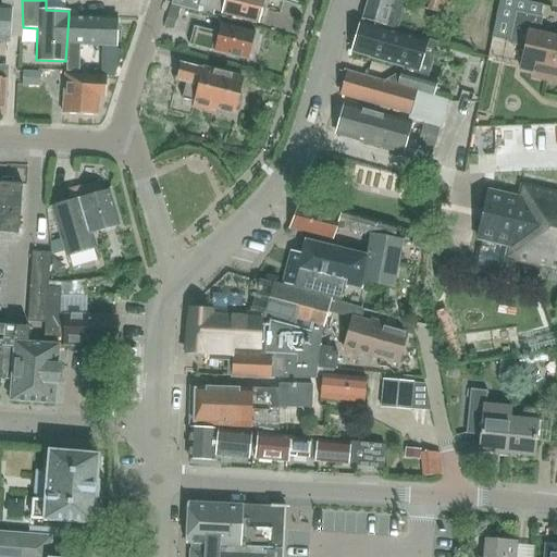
[(173,0),(172,4),(197,12),(198,5),(200,7),(221,12),(222,13),(257,22),(257,20),(262,17),(263,12),(260,8),(261,0),(173,0)]
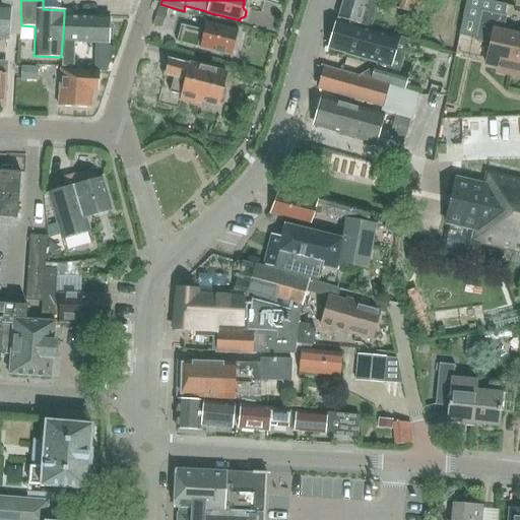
[(343,0),(338,18),(370,27),(378,0),(343,0)]
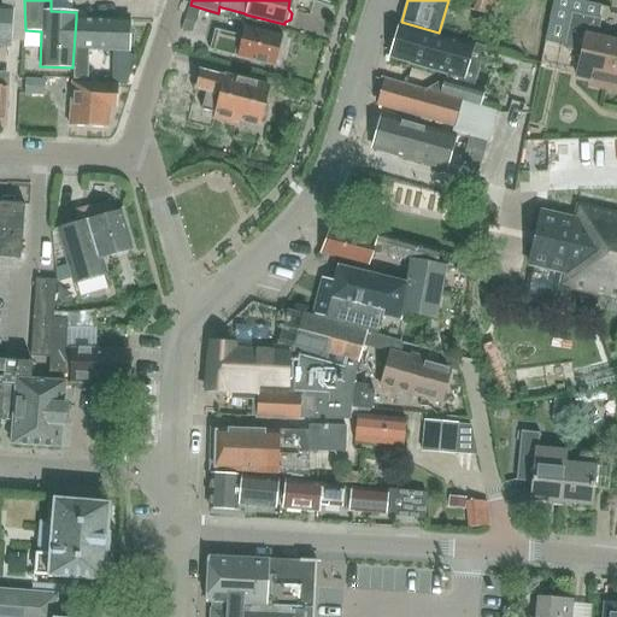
[(501,0),(470,0),(468,10),(495,19),(501,0)]
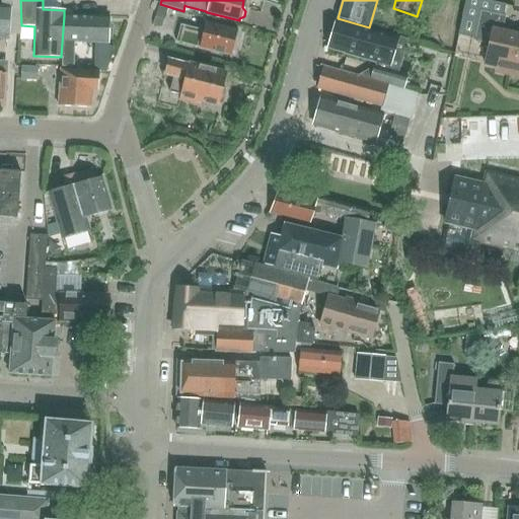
[(0,5),(0,36),(7,38),(9,6),(8,6),(0,5)]
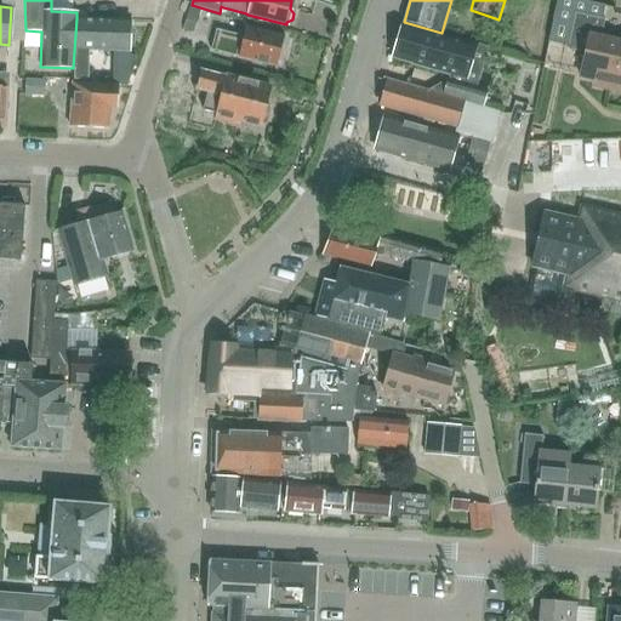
[(610,91),(620,44),(600,39),(604,21),(574,13),(567,50),(585,53),(580,78),(596,81),(594,87),(610,91)]
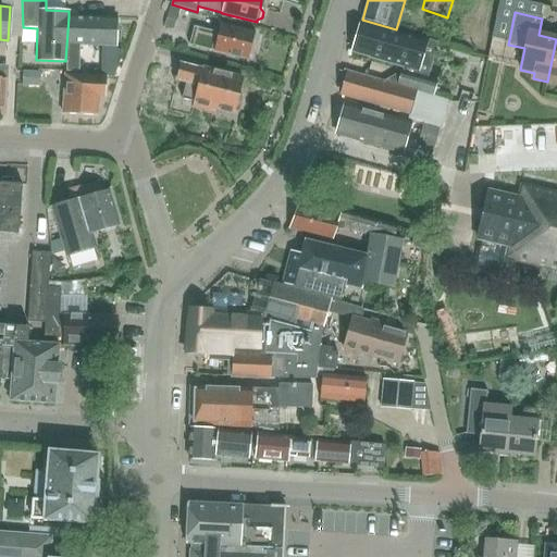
[(69,16),(65,61),(65,72),(77,72),(78,45),(115,47),(115,42),(120,38),(120,33),(115,28),(116,17),(69,16)]
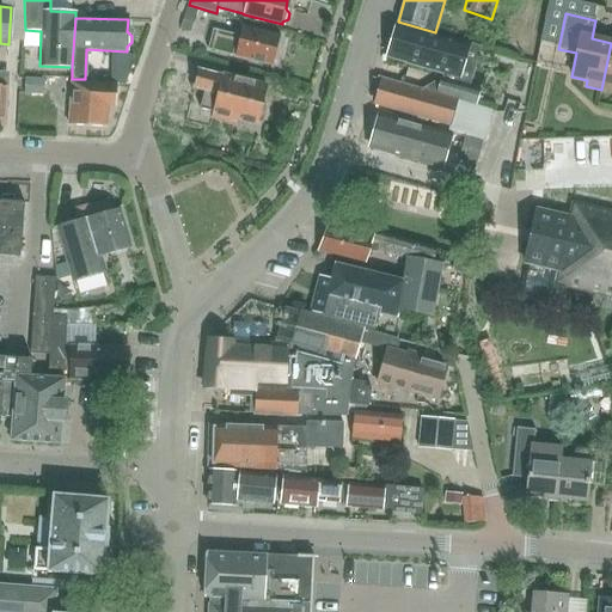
[(441,75),(435,96),(488,110),(488,109),(475,105),(479,89),(457,83),(464,56),(466,46),(415,30),(415,31),(397,26),(387,57),(404,62),(404,65),(441,75)]
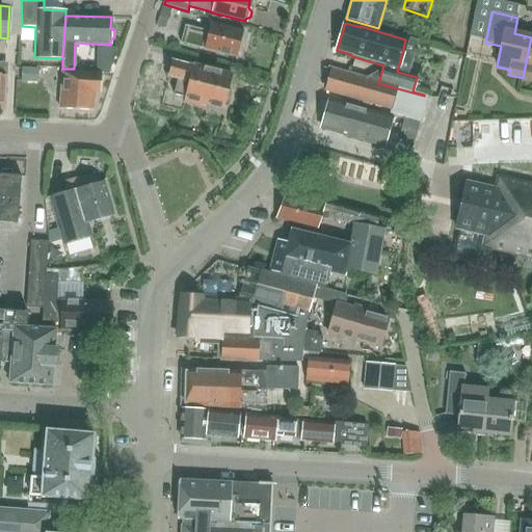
[(239,46),(242,47),(244,35),(242,34),(242,31),(210,24),(208,31),(185,26),(181,44),(236,57),(239,46)]
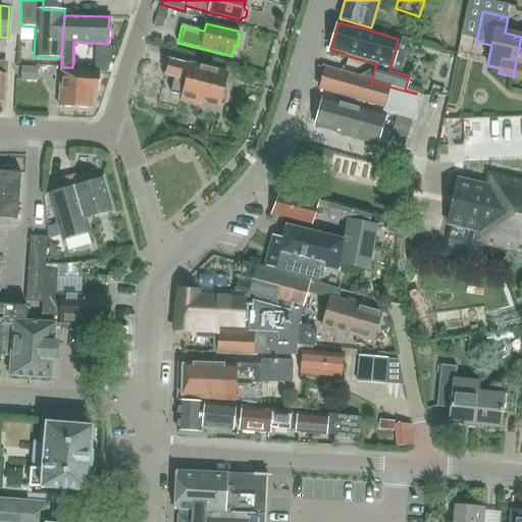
[(521,36),(521,37),(513,76),(521,77),(521,36)]
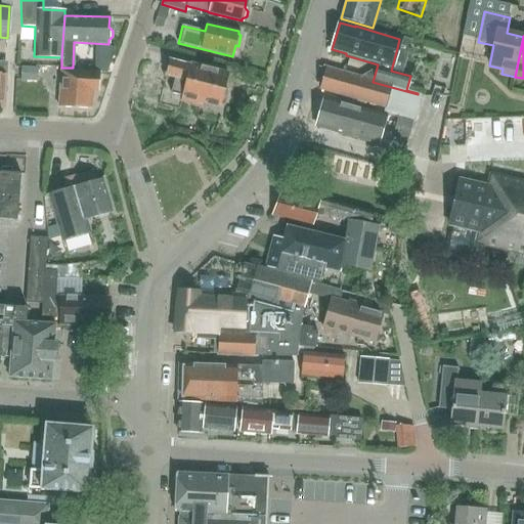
[(224,89),(227,76),(169,60),(166,75),(174,77),(170,93),(181,96),(180,100),(200,105),(201,100),(220,105),(220,104),(224,105),(227,90),(224,89)]
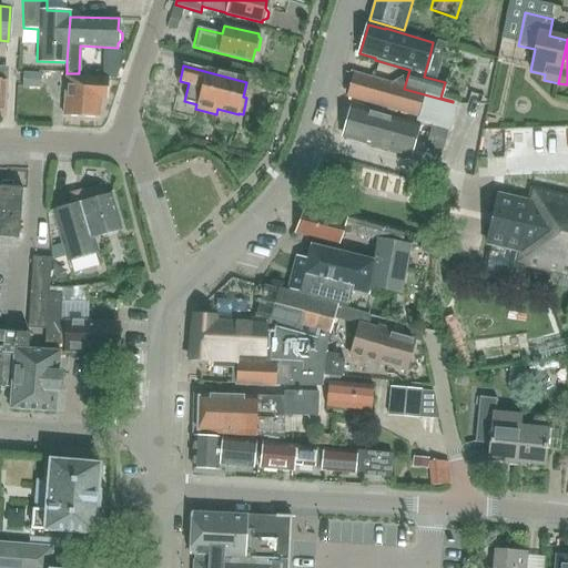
[(40,73),(22,72),(21,88),(40,88),(40,73)]
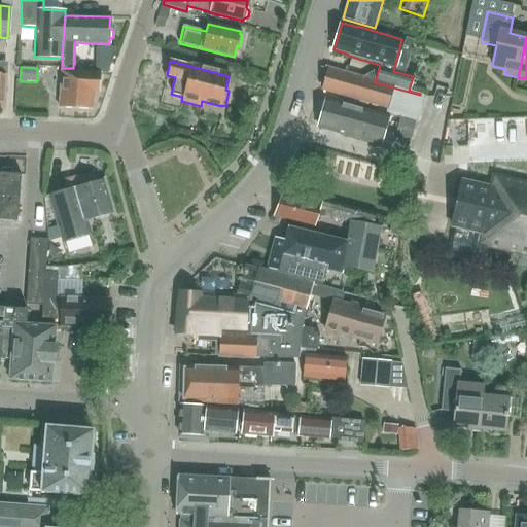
[(420,95),(375,82),(328,69),(322,92),(387,109),(386,112),(400,117),(416,121),(416,120),(413,119),(420,95)]
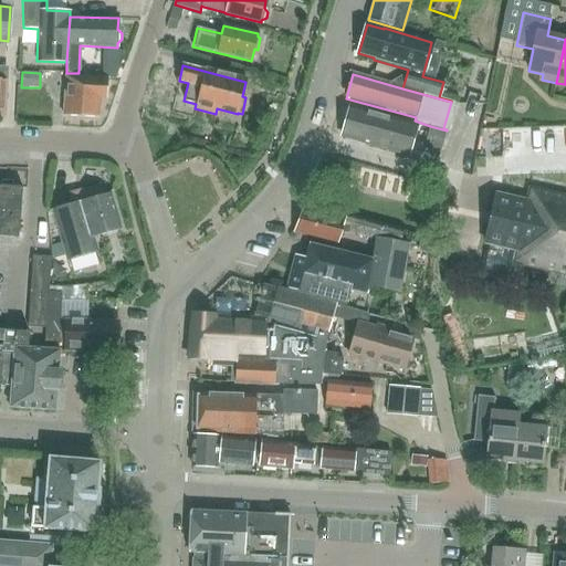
[(105,98),(106,79),(65,76),(63,116),(98,117),(100,98),(105,98)]
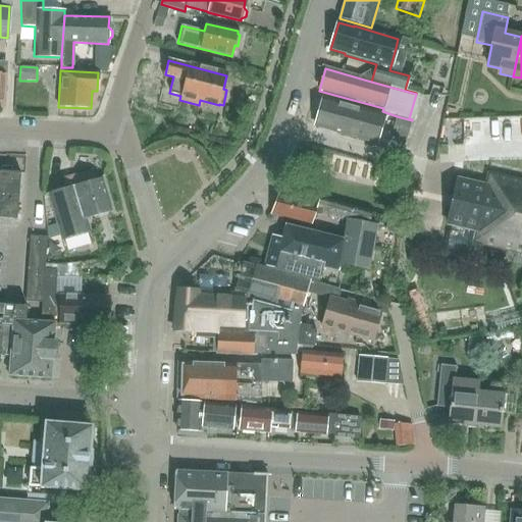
[(375,145),(384,115),(340,102),(337,104),(323,99),(315,126),(330,131),(330,132),(375,145)]
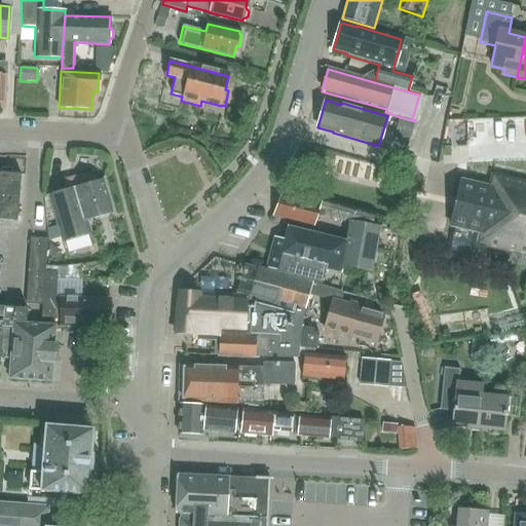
[(409,142),(415,121),(400,117),(395,138),(409,142)]
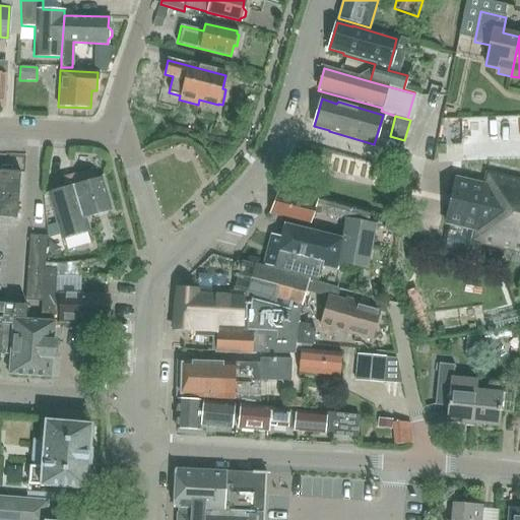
[(86,217),(111,209),(102,177),(95,178),(92,169),(63,178),(66,186),(48,191),(62,239),(90,231),(86,217)]
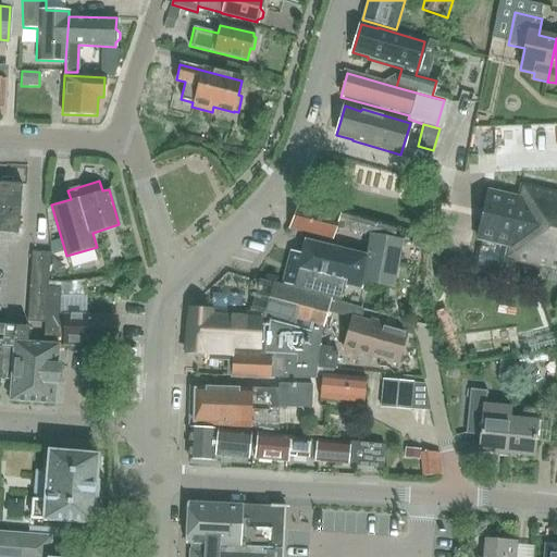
[(0,226),(19,227),(22,184),(0,183),(0,226)]
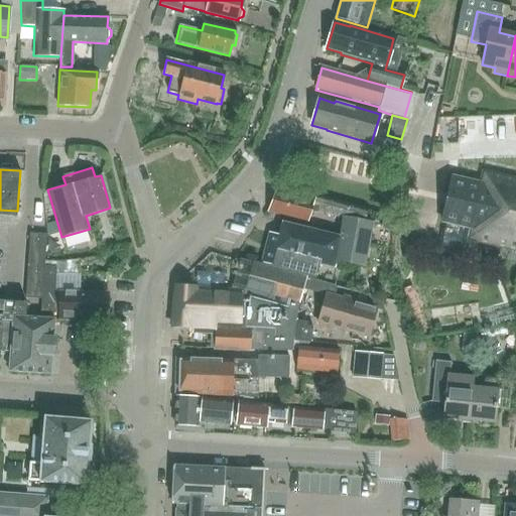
[(447,201),(442,224),(470,230),(467,241),(515,251),(515,180),(482,173),(480,183),(453,177),(447,201)]
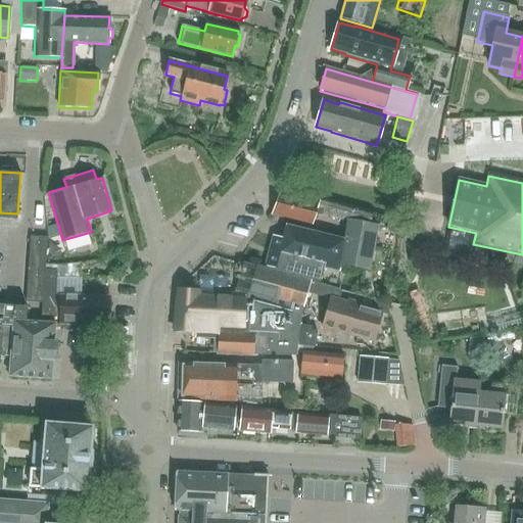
[(347,222),(343,242),(373,249),(378,227),(369,225),(372,212),(282,190),(272,216),(311,226),(316,215),(347,222)]
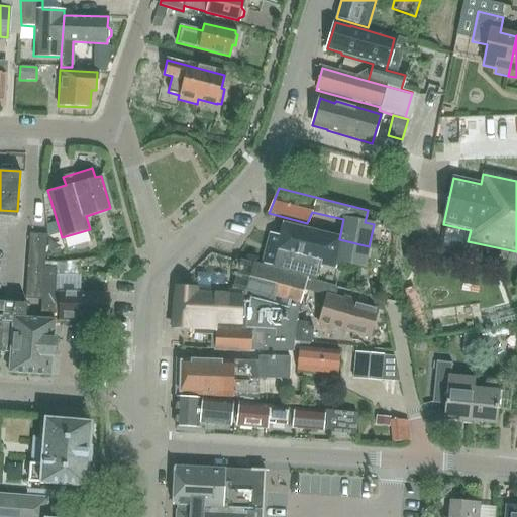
[(398,219),(382,217),(379,230),(395,233),(398,219)]
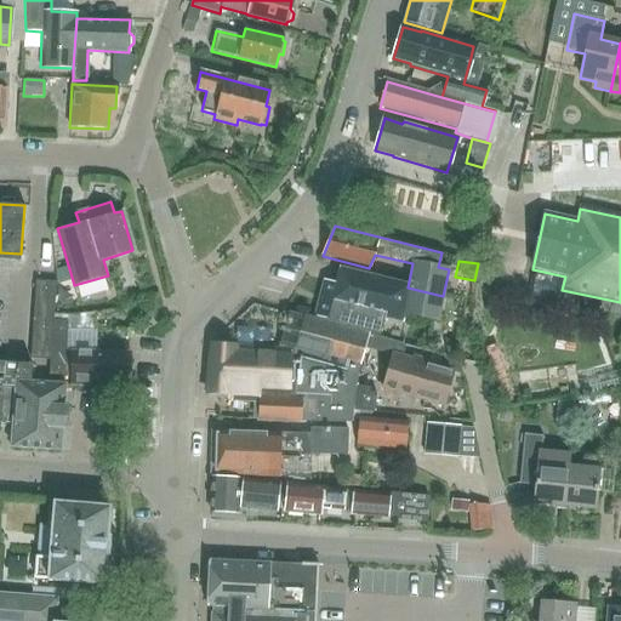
[(443,296),(408,288),(339,269),(336,280),(324,277),(314,317),(339,323),(339,324),(380,335),(383,318),(403,324),(405,314),(438,320),(443,296)]
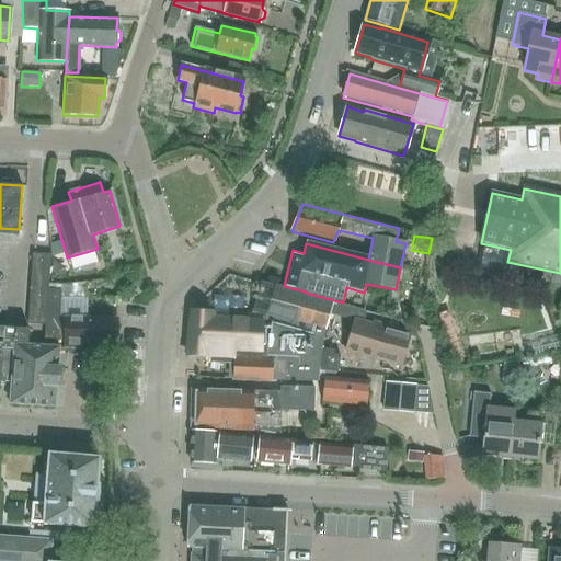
[(44,340),(63,341),(65,318),(60,317),(61,290),(63,290),(63,300),(72,300),(72,285),(49,283),(50,255),(33,253),(27,324),(44,325),(44,340)]
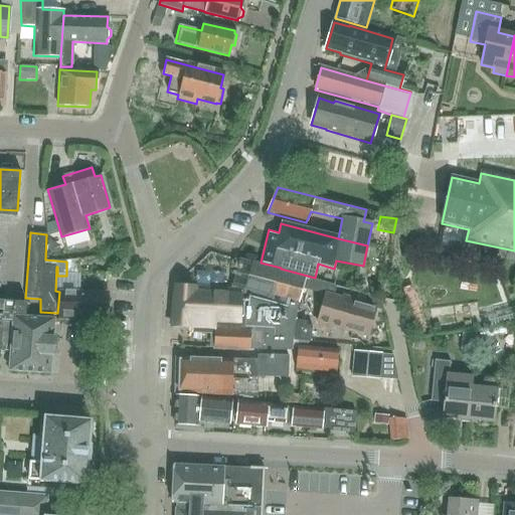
[(176,286),(173,327),(193,328),(192,334),(214,334),(213,350),(248,351),(249,348),(263,348),(292,349),(292,340),(311,342),(312,326),(307,325),(307,322),(296,320),(297,310),(306,279),(250,263),(244,289),(233,286),(232,290),(176,286)]
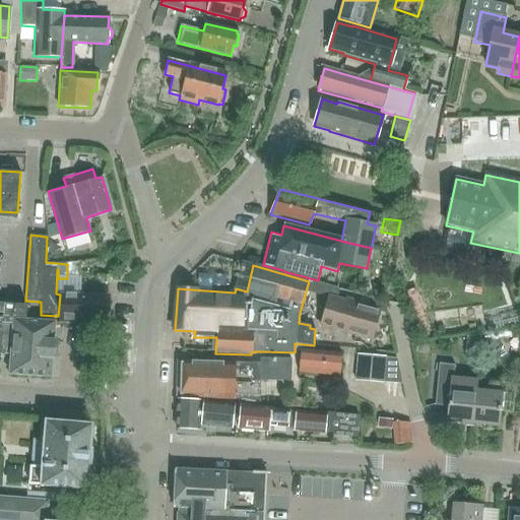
[(339,290),(325,286),(322,296),(327,298),(319,326),(372,341),(380,312),(387,314),(384,303),(373,300),(371,307),(364,305),(364,302),(346,297),(345,300),(337,297),(339,290)]
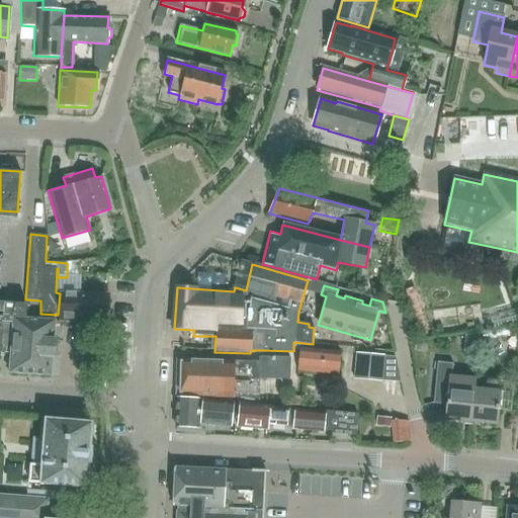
[(105,294),(60,293),(58,315),(59,315),(59,321),(73,322),(73,317),(104,318),(105,294)]
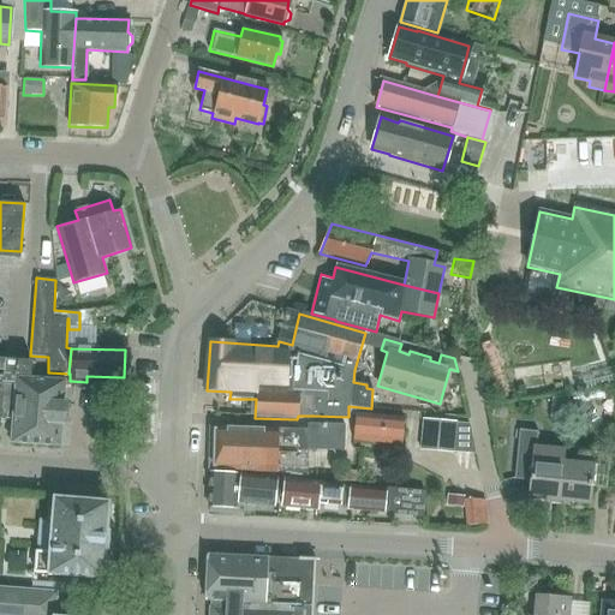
[(0,428),(0,421),(12,422),(16,377),(31,378),(33,362),(30,362),(3,359),(0,358),(0,428)]
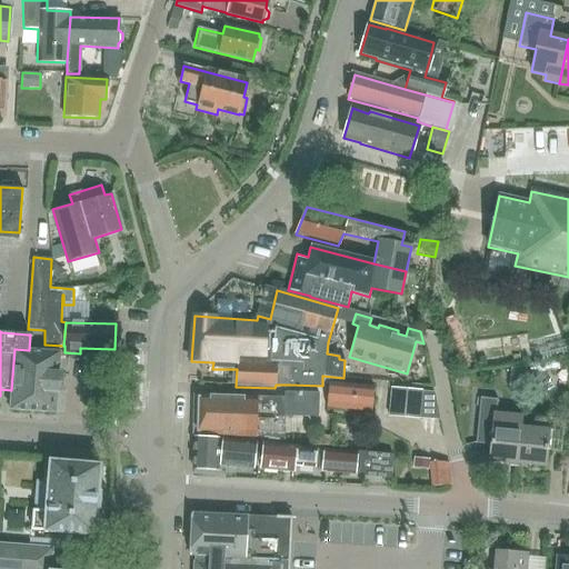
[(539,350),(559,350),(559,333),(539,333),(539,350)]
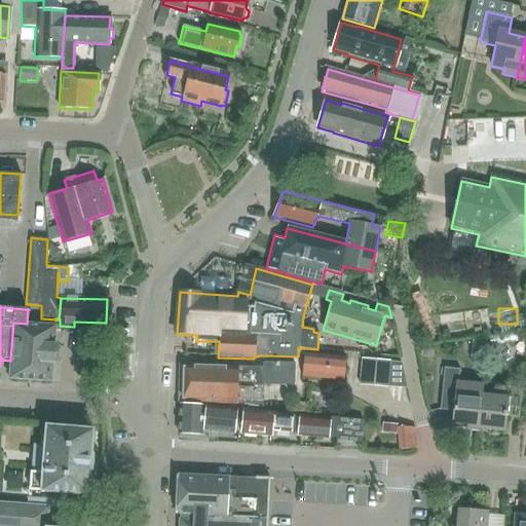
[(10,361),(9,378),(50,381),(52,361),(54,361),(55,345),(53,346),(54,328),(55,326),(27,324),(13,323),(10,361)]
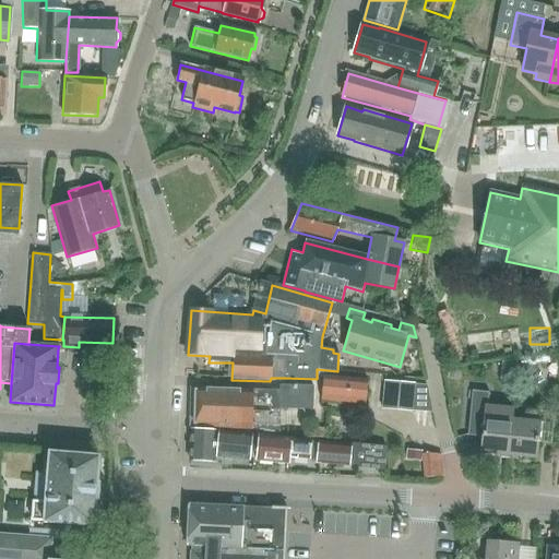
[(365,404),(367,380),(323,376),(321,400),(365,404)]
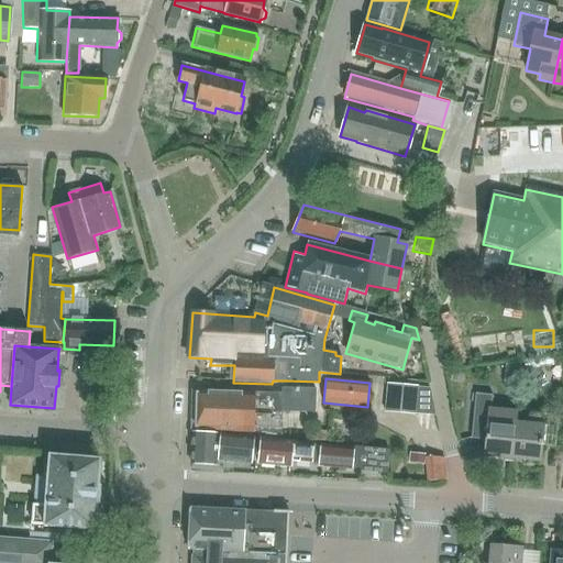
[(418,386),(386,383),(384,412),(416,415),(418,386)]
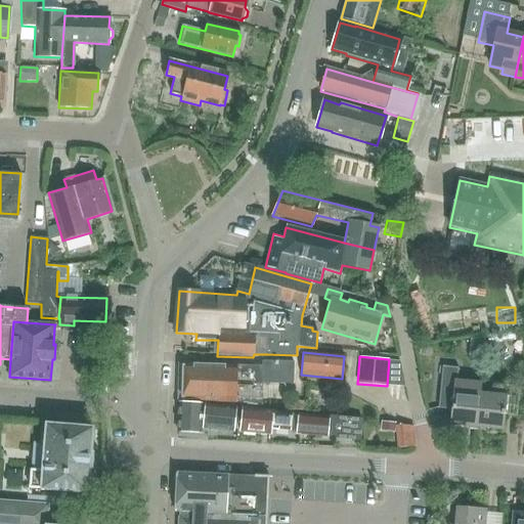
[(183,401),(222,401),(261,402),(261,383),(293,383),(293,361),(261,361),(261,365),(222,364),(183,364),(183,401)]
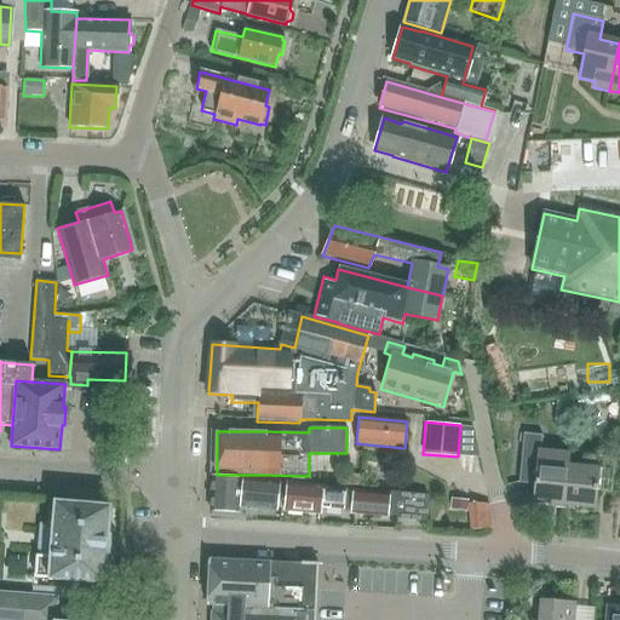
[(563,505),(568,465),(569,452),(540,449),(541,437),(524,436),(520,483),(534,484),(533,503),(563,505)]
